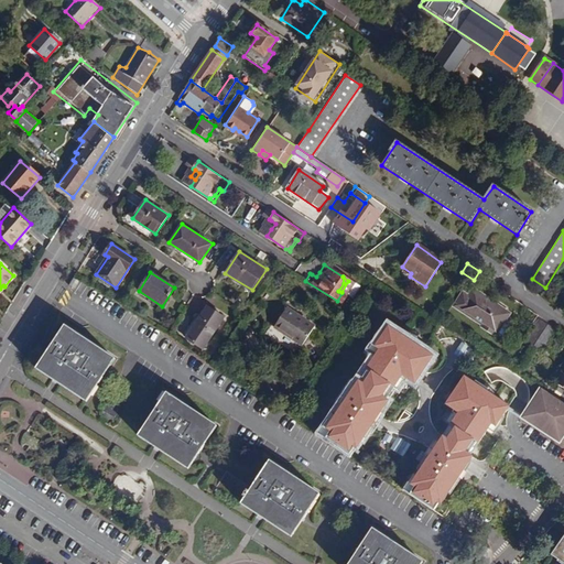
[(508,314),(467,285),(454,306),(483,326),(481,328),(494,336),(508,314)]
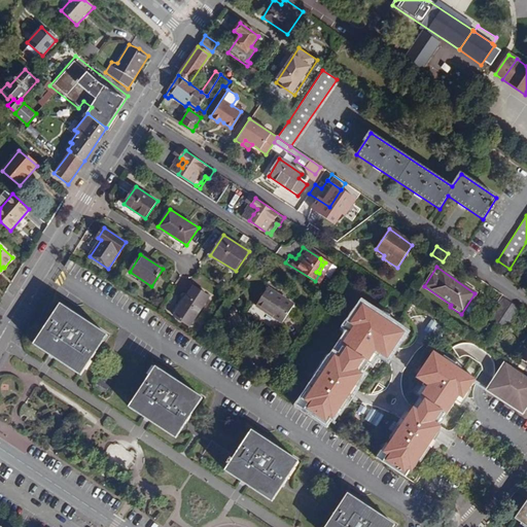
[(190,327),(210,296),(194,286),(174,316),(190,327)]
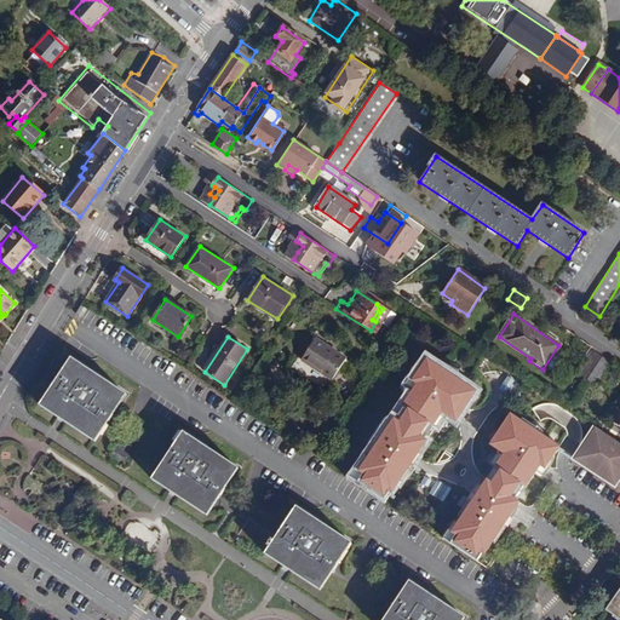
[(332,380),(348,357),(317,338),(302,361),(332,380)]
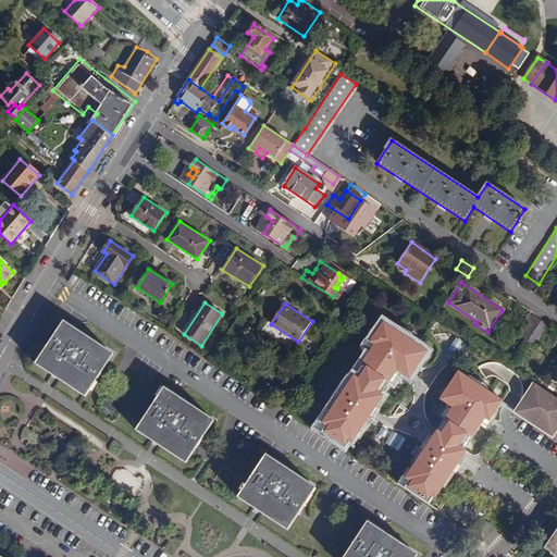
[(517,337),(524,343),(540,320),(532,316),(517,337)]
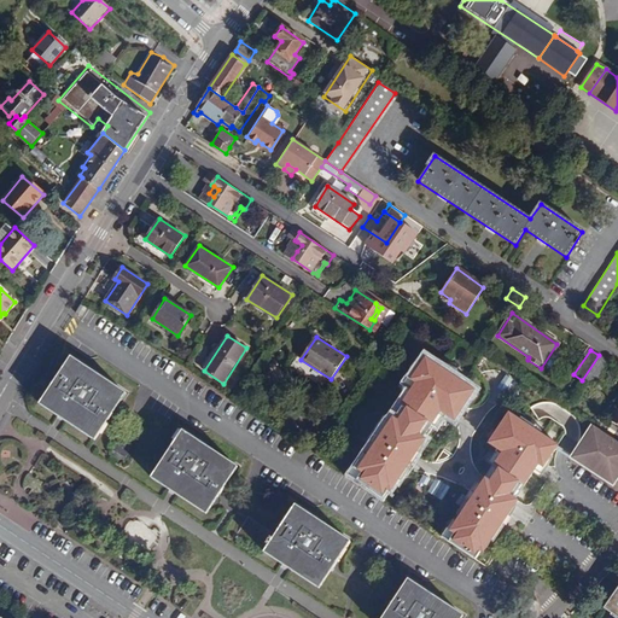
[(406,388),(347,477),(379,499),(402,465),(430,424),(441,407),(454,415),(472,388),(421,354),(401,384),(406,388)]
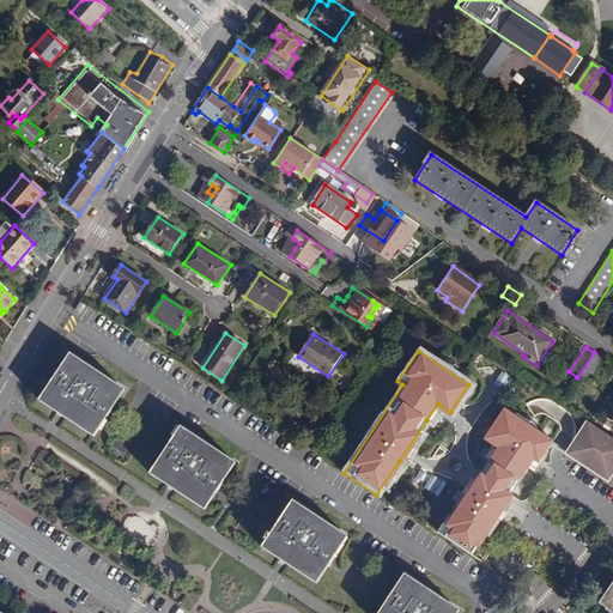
[(594,352),(577,377),(588,384),(605,359),(594,352)]
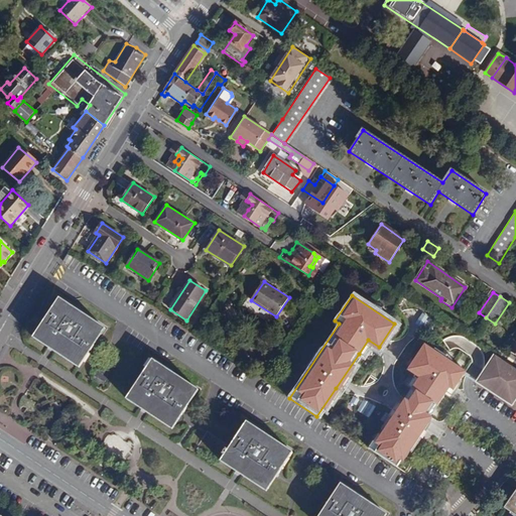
[(80,368),(106,329),(59,297),(33,338),(50,349),(80,368)]
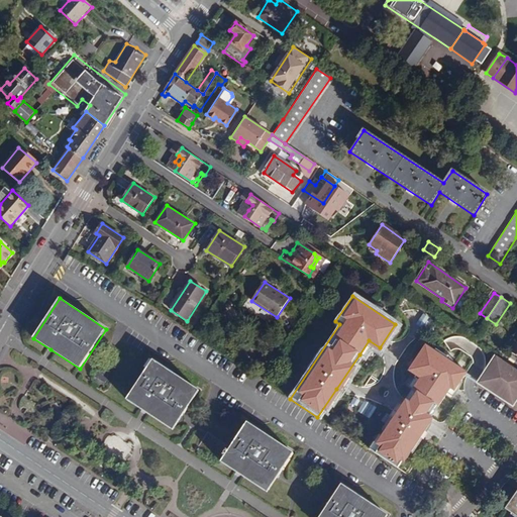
[(516,356),(516,333),(507,349),(516,356)]
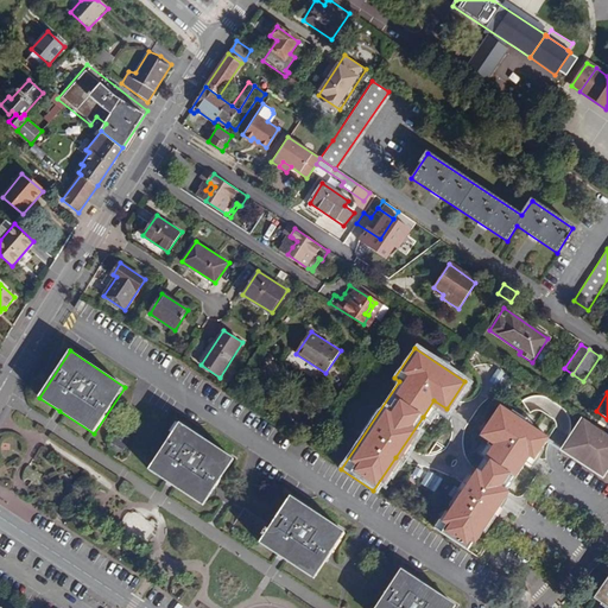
[(431,526),(466,549),(487,517),(521,464),(526,456),(533,461),(550,436),(498,403),(476,434),(488,441),(431,526)]
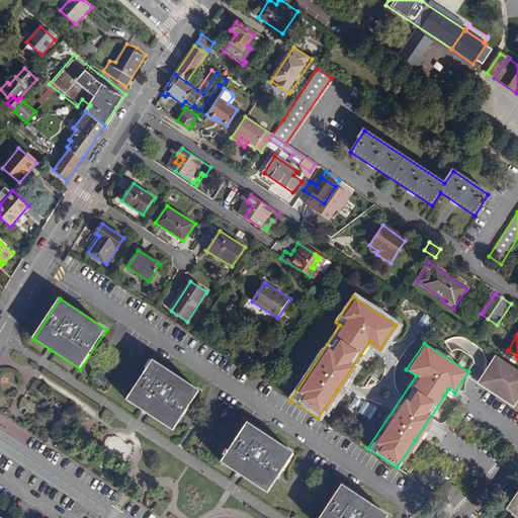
[(517,369),(495,355),(478,381),(512,404),(517,395),(517,369)]
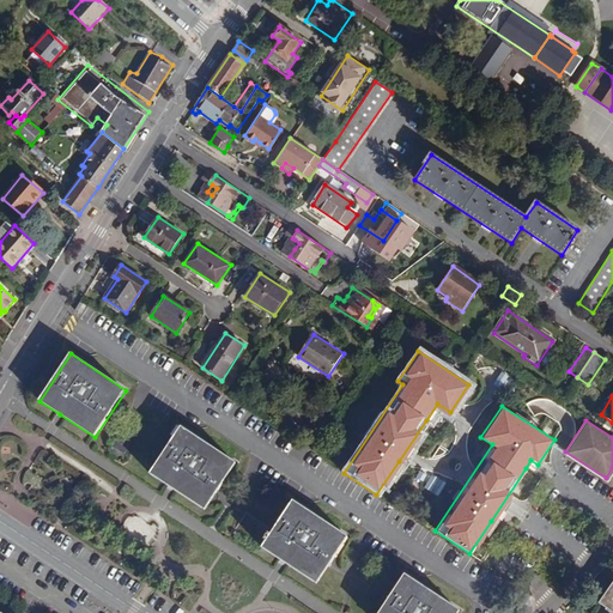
[(182,426),(151,474),(170,487),(206,510),(236,463),(182,426)]
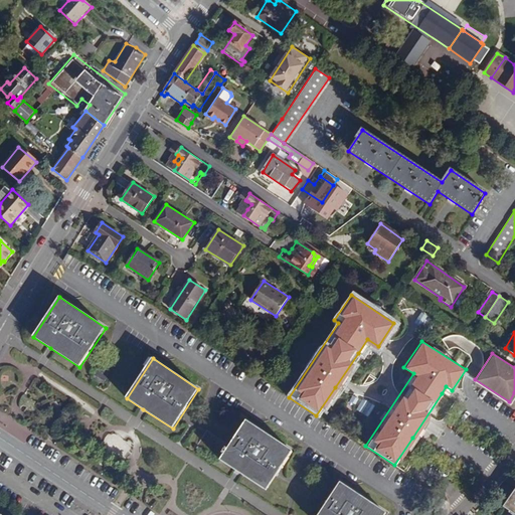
[(104,384),(111,374),(101,367),(95,377),(104,384)]
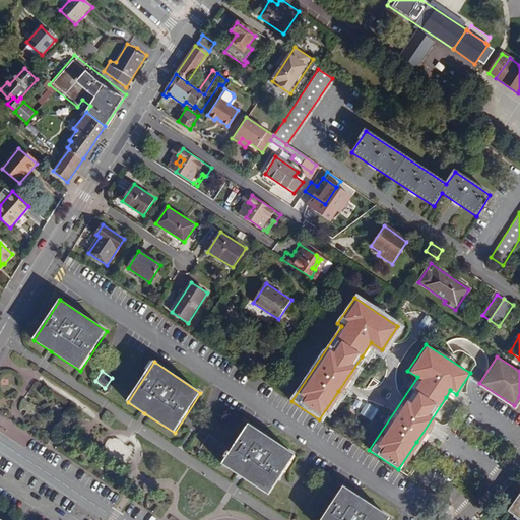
[(249,426),(233,450),(209,436),(200,450),(241,476),(269,496),(295,456),(249,426)]
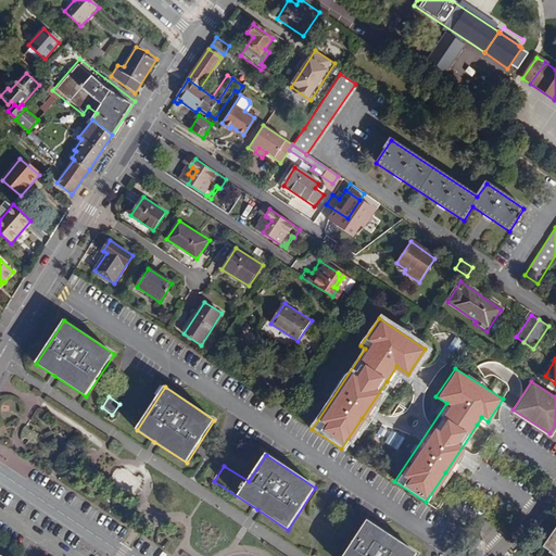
[(415,555),(417,554),(368,521),(344,555),(415,555)]
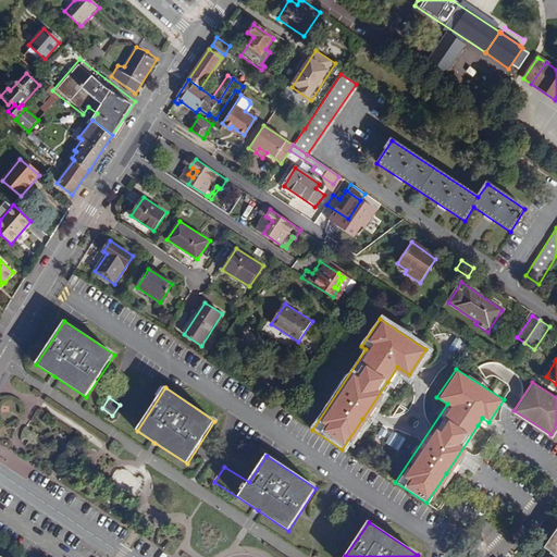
[(556,556),(556,530),(545,548),(556,556)]
